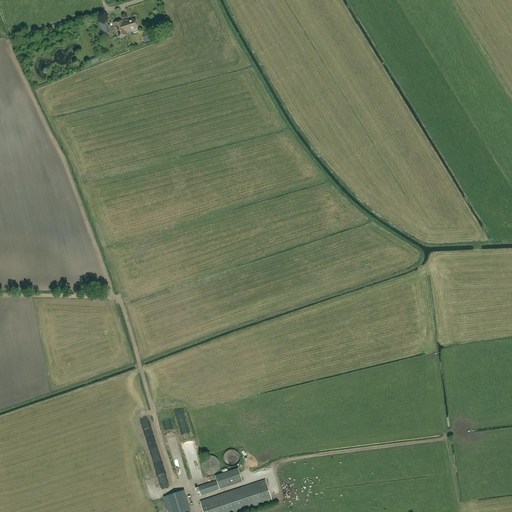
[(124,21),(127,32),(132,31),(131,30),(138,28),(136,19),(132,20),(132,19),(124,21)]
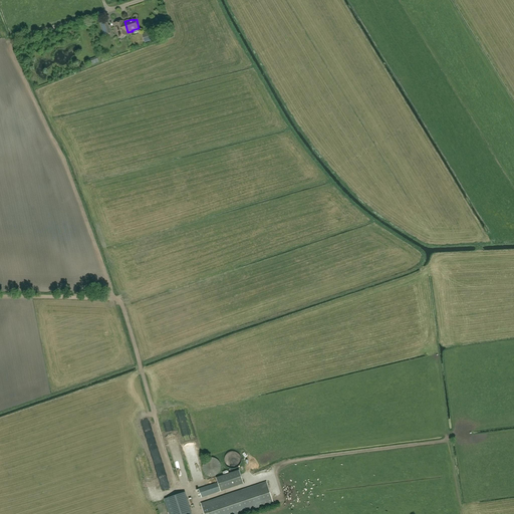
[(106,21),(100,23),(104,35),(110,33),(106,21)]
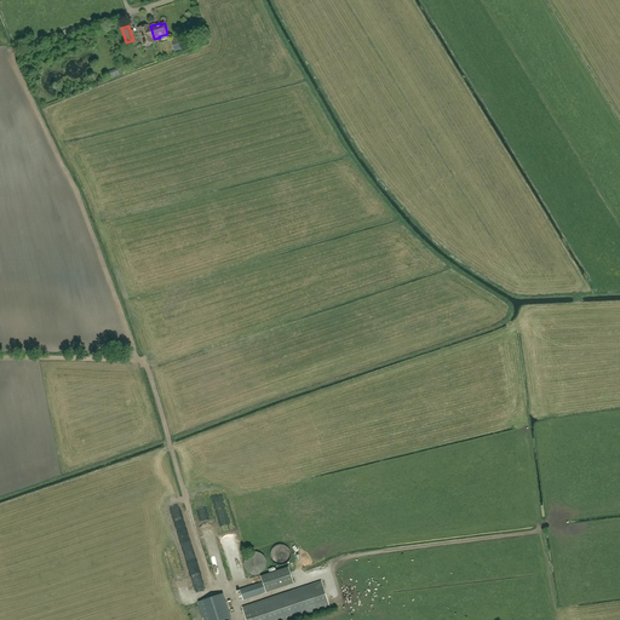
[(154,39),(150,26),(148,27),(145,28),(145,26),(138,28),(143,44),(147,44),(147,45),(148,46),(150,45),(150,44),(153,42),(153,40),(154,39)]
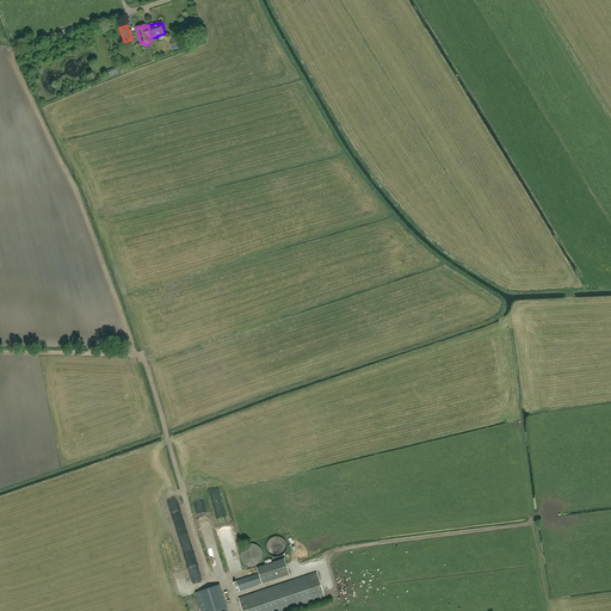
[(168,41),(172,51),(181,49),(178,38),(174,39),(168,41)]
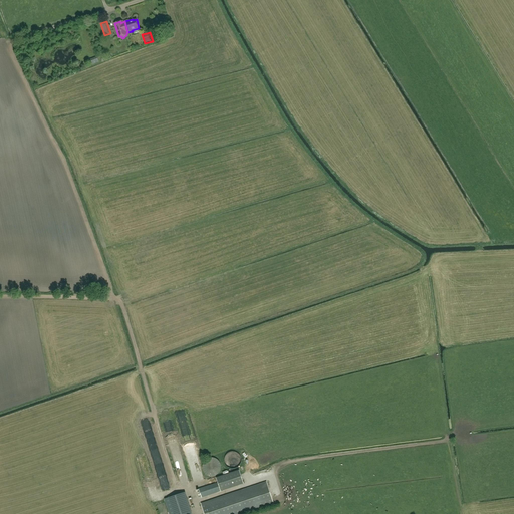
[(221,467),(221,466),(221,465),(221,464),(220,463),(220,462),(219,461),(218,460),(218,459),(217,459),(216,458),(215,458),(214,458),(214,457),(213,457),(212,457),(211,457),(210,457),(209,458),(208,458),(207,458),(206,459),(205,460),(204,461),(203,462),(203,463),(203,464),(203,465),(202,466),(202,467),(202,468),(203,469),(203,470),(203,471),(204,472),(204,473),(205,473),(206,474),(207,475),(208,475),(209,476),(210,476),(211,476),(212,476),(213,476),(214,476),(215,475),(216,475),(217,474),(218,474),(218,473),(219,473),(219,472),(220,471),(220,470),(221,469),(221,468),(221,467)]
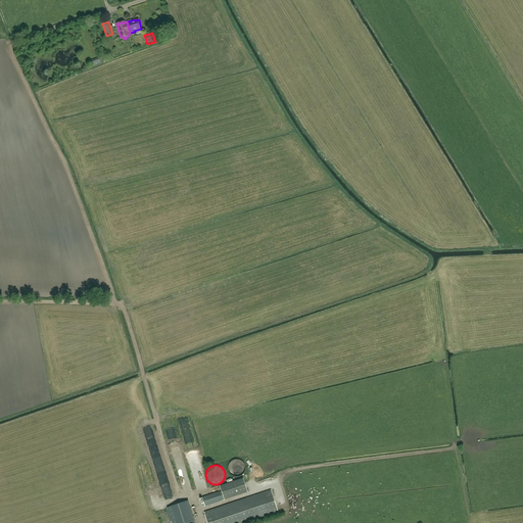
[(222,490),(202,497),(205,506),(247,491),(242,479),(220,486),(222,490)]
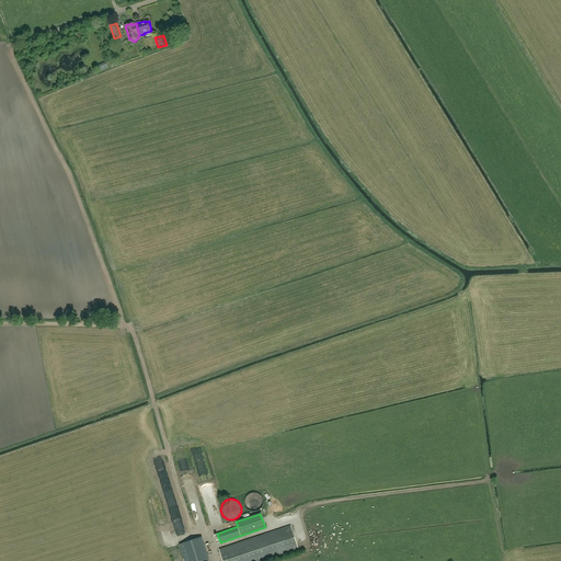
[(222,560),(263,560),(299,549),(290,525),(219,549),(222,560)]
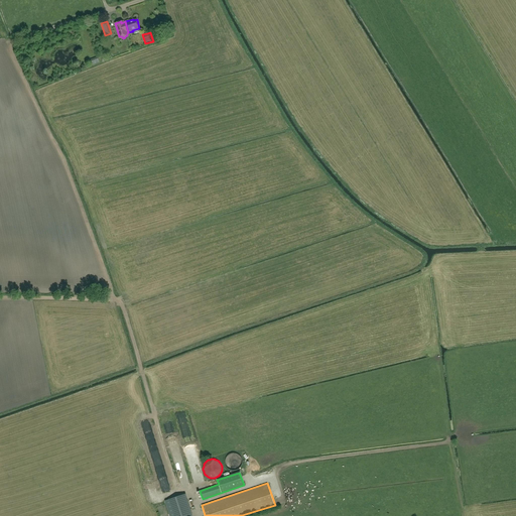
[(164,501),(169,515),(190,515),(192,515),(185,494),(164,501)]
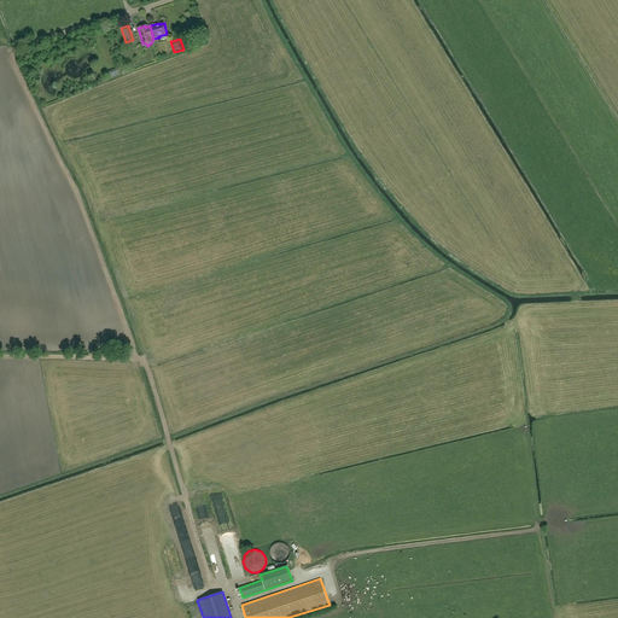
All buildings are outlined.
